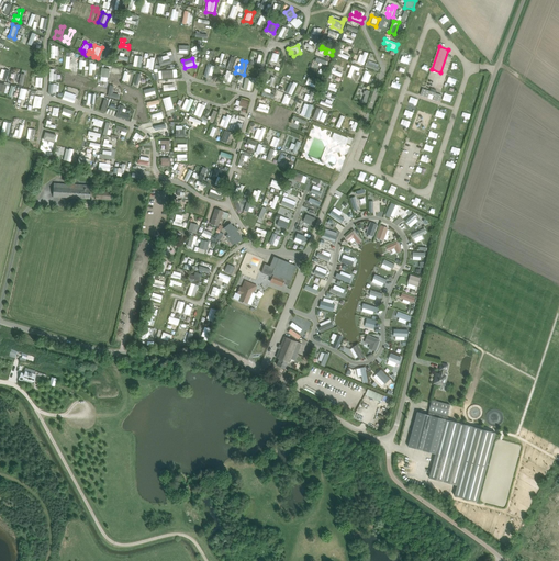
[(368,62),(366,68),(378,70),(380,64),(368,62)]
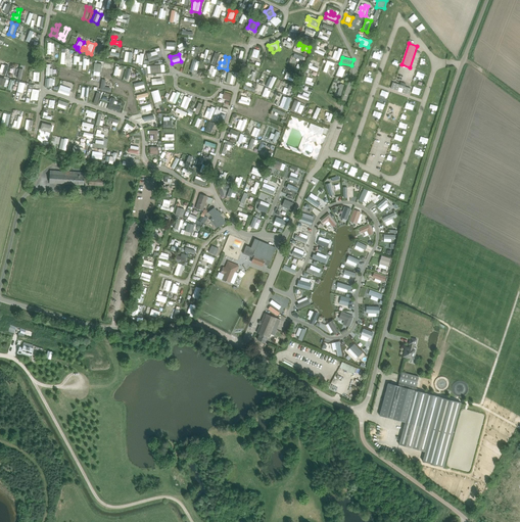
[(318,73),(319,67),(316,67),(316,63),(313,62),(313,63),(309,62),(308,69),(318,73)]
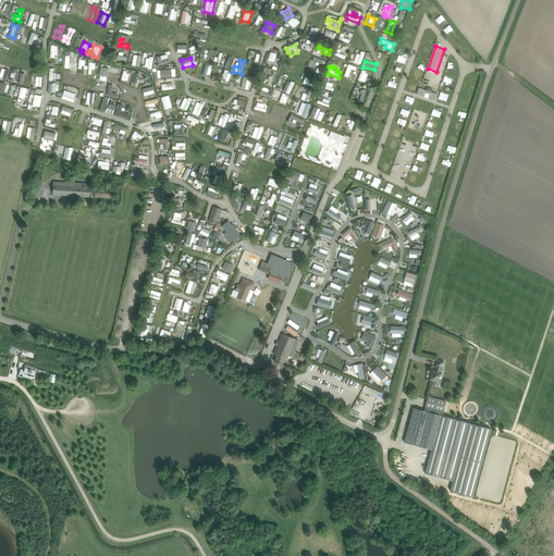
[(108,77),(108,68),(100,68),(99,77),(108,77)]
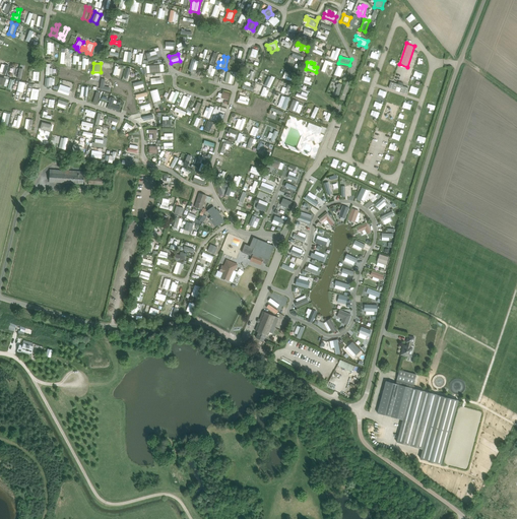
[(341,73),(343,67),(337,65),(334,76),(337,77),(337,76),(341,77),(342,73),(341,73)]
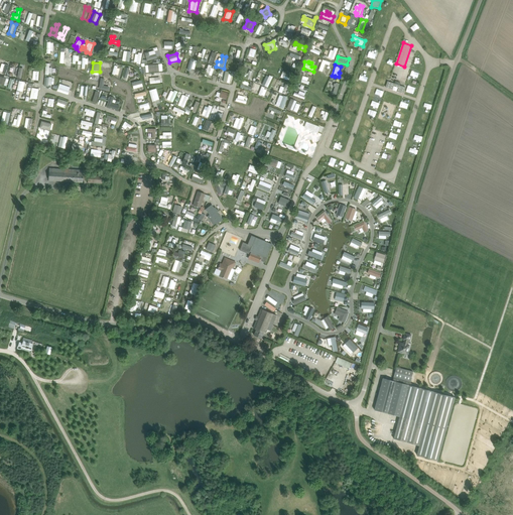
[(223,83),(229,85),(232,74),(225,72),(223,83)]
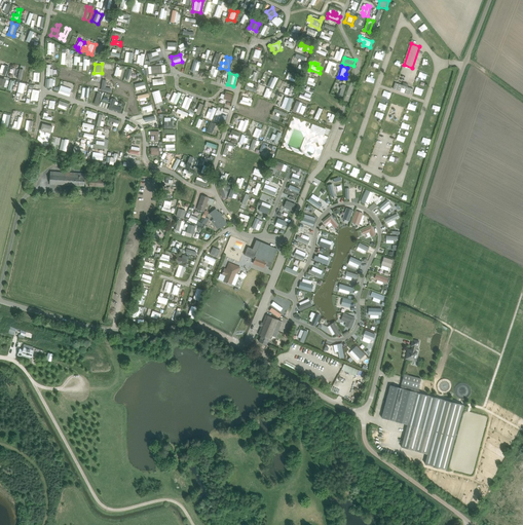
[(272,90),(277,78),(272,76),(266,87),(272,90)]
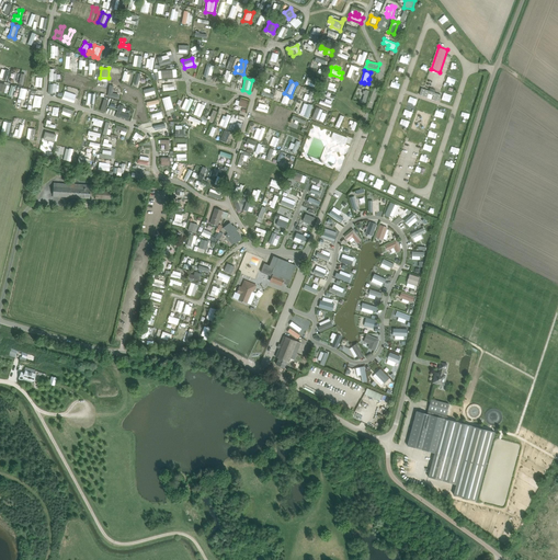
[(336,93),(337,89),(334,88),(336,86),(330,83),(327,90),(336,93)]
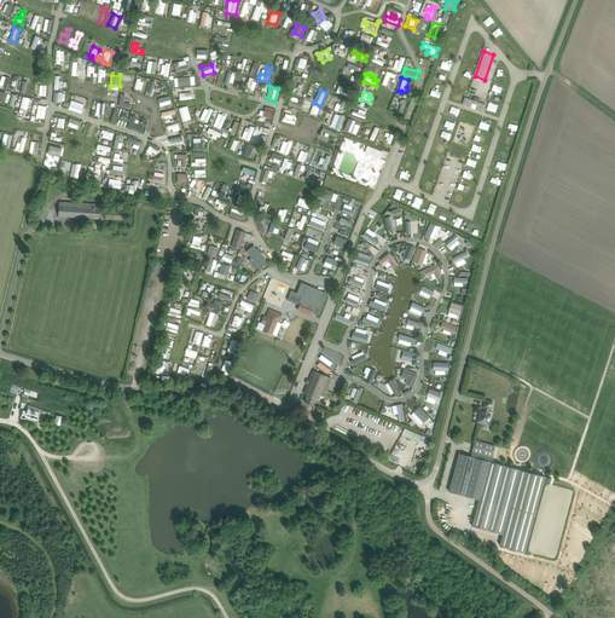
[(169,97),(158,99),(160,107),(172,105),(169,97)]
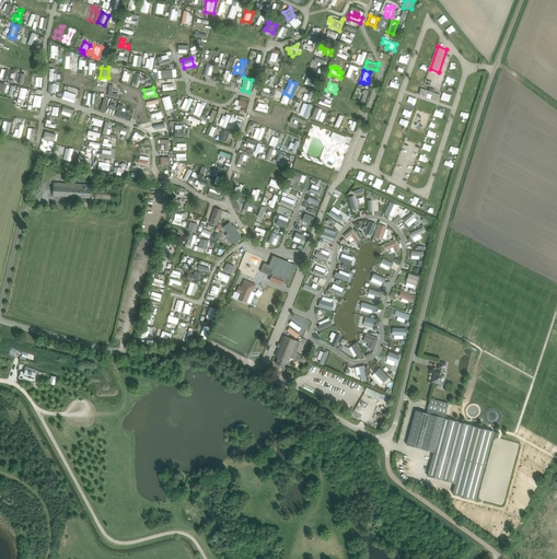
[(259,96),(271,101),(274,95),(269,94),(270,90),(264,88),(259,96)]
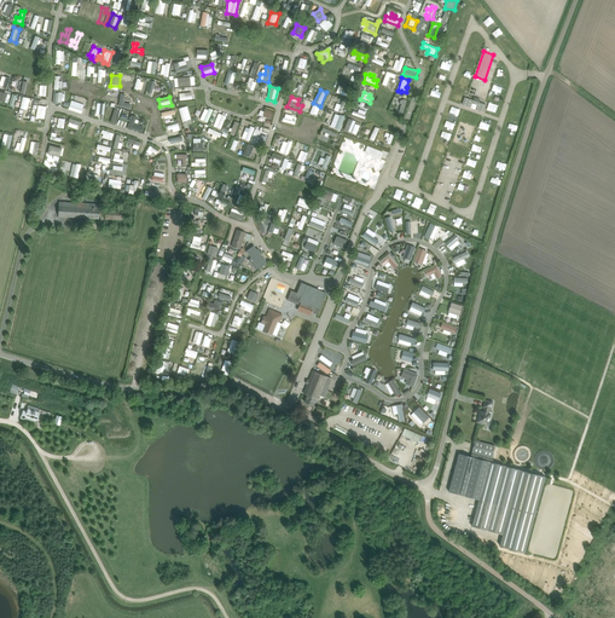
[(489,105),(468,98),(465,105),(474,108),(474,109),(479,110),(487,113),(489,105)]
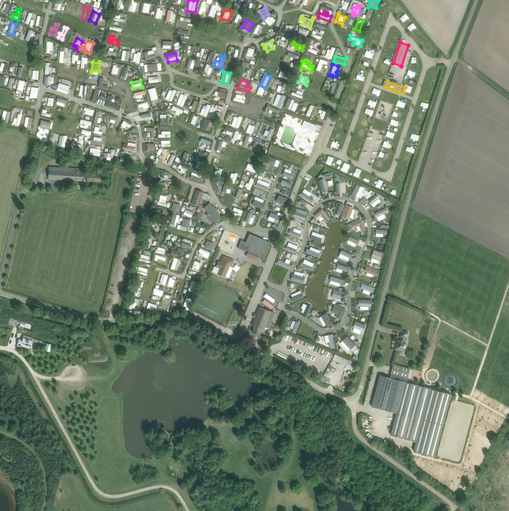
[(261,96),(265,89),(260,86),(256,94),(261,96)]
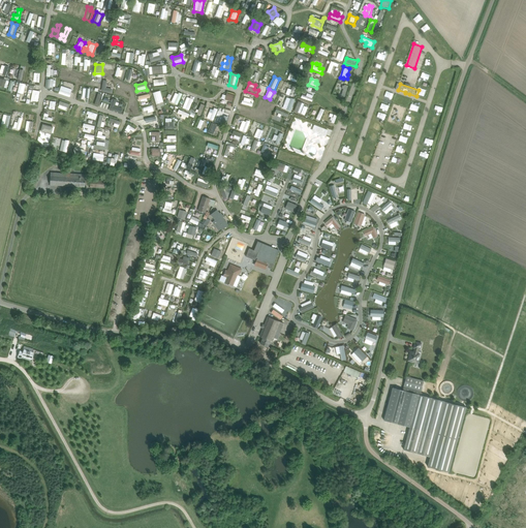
[(38,102),(40,91),(33,90),(31,100),(38,102)]
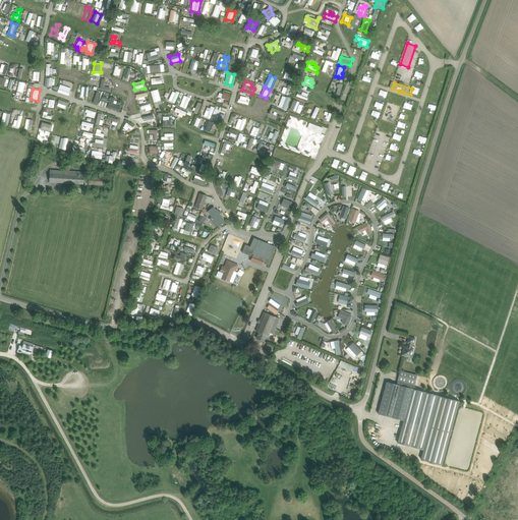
[(175,93),(172,92),(168,102),(174,105),(179,93),(176,91),(175,93)]
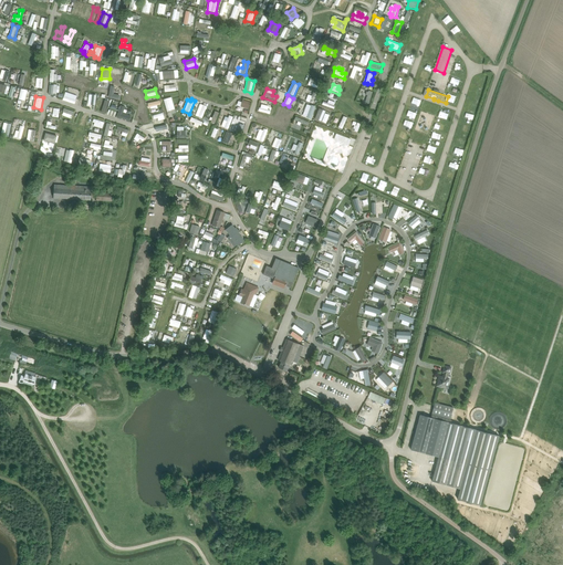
[(246,101),(243,107),(251,111),(253,103),(246,101)]
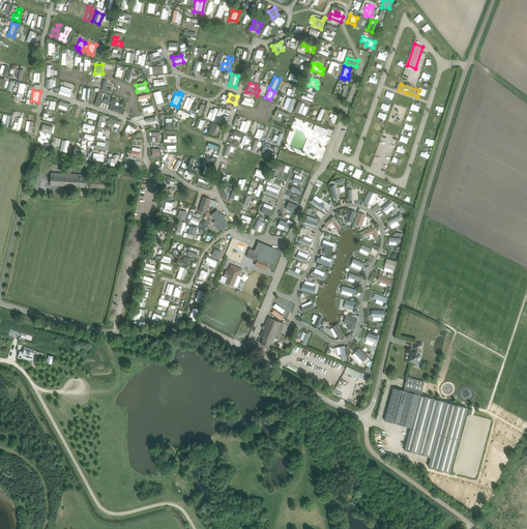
[(247,103),(247,98),(243,98),(242,106),(253,107),(253,103),(247,103)]
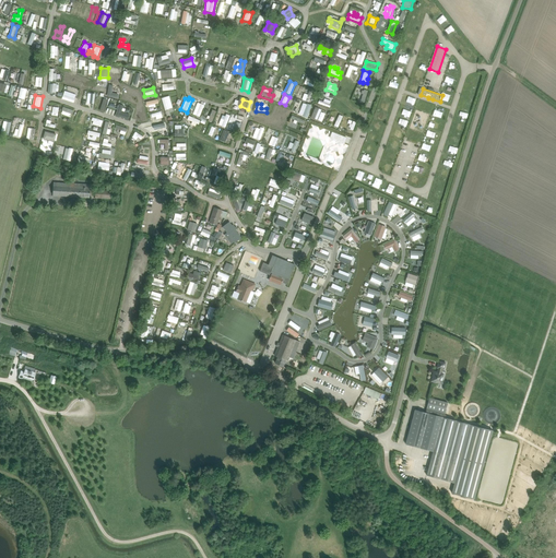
[(303,106),(302,110),(298,109),(297,114),(300,114),(299,117),(304,118),(306,107),(303,106)]
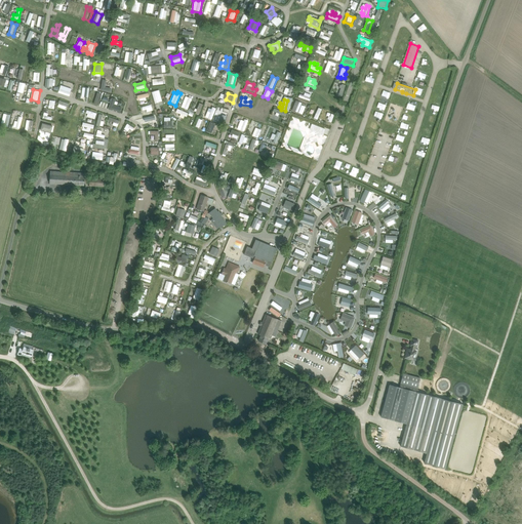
[(66,111),(69,104),(59,101),(57,108),(66,111)]
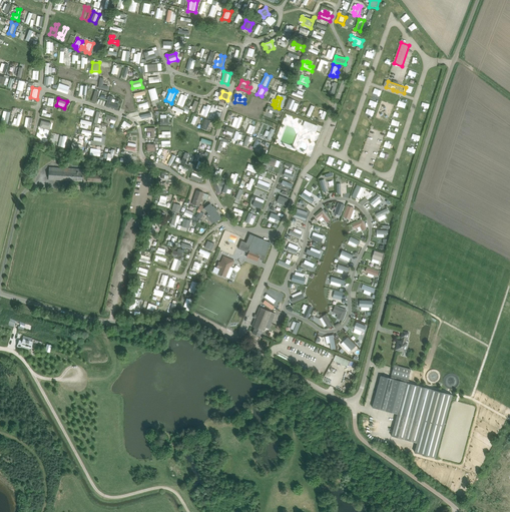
[(137,104),(139,109),(143,107),(144,110),(148,108),(145,101),(137,104)]
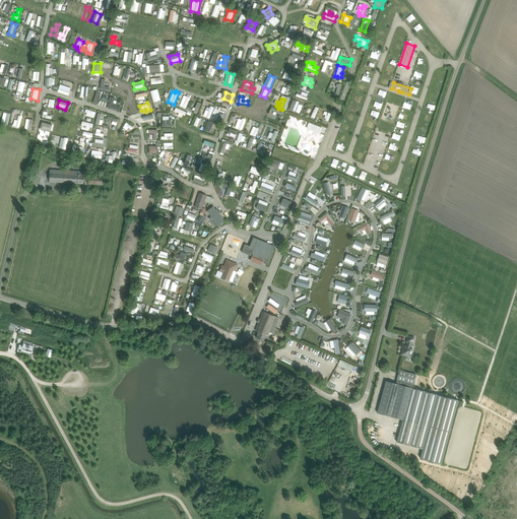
[(210,106),(209,109),(206,107),(202,117),(209,119),(214,108),(210,106)]
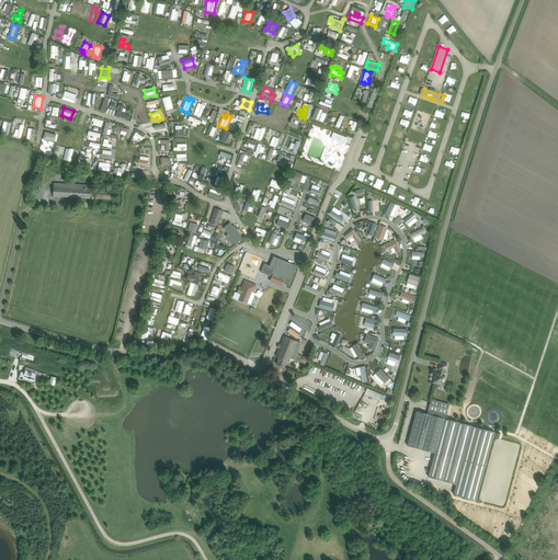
[(294,124),(297,125),(297,123),(304,125),(305,121),(293,116),(292,118),(295,120),(294,124)]
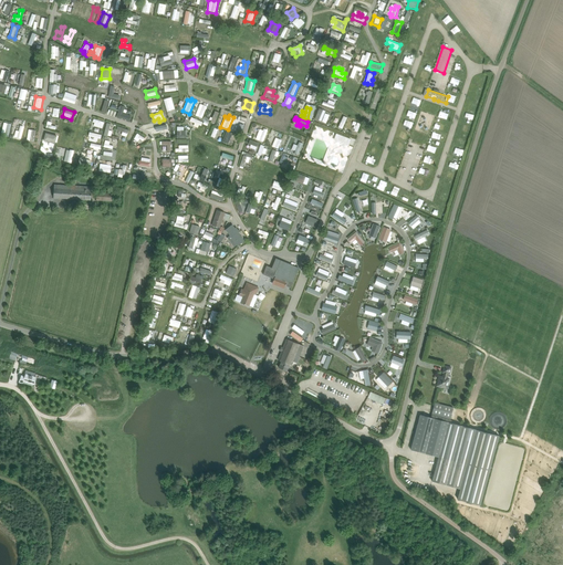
[(342,117),(337,129),(341,131),(346,119),(342,117)]
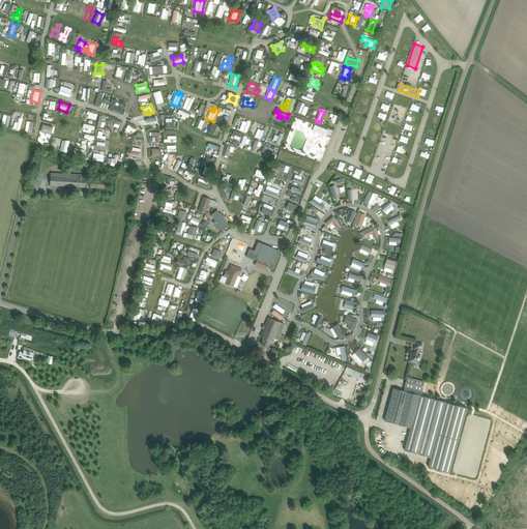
[(88,111),(86,117),(95,121),(98,115),(88,111)]
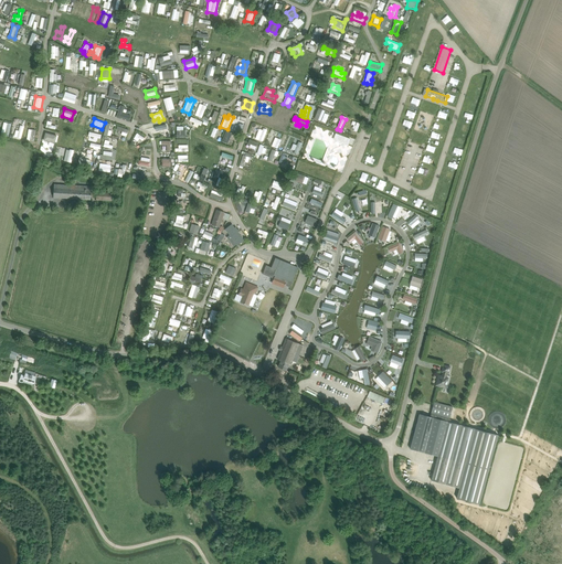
[(240,132),(242,123),(235,121),(233,130),(240,132)]
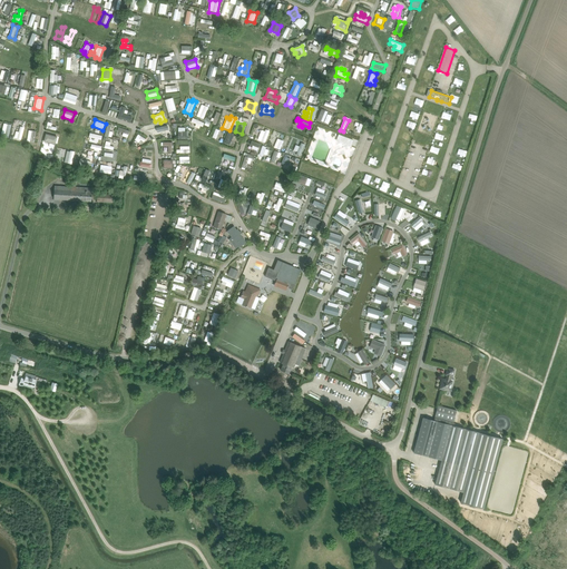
[(19,131),(16,131),(15,138),(22,140),(25,127),(20,126),(19,131)]
